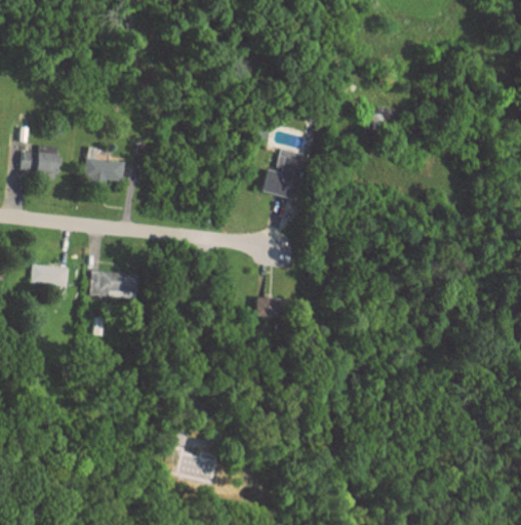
[(267,167),(263,190),(293,197),(303,152),(281,147),(277,169),(267,167)]
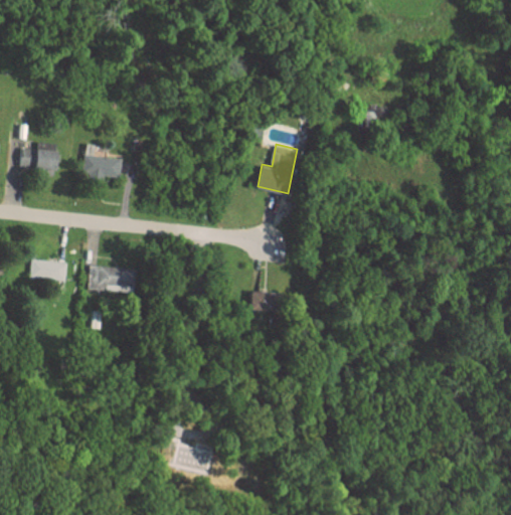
[(20,167),(54,168),(55,149),(20,148),(20,167)]
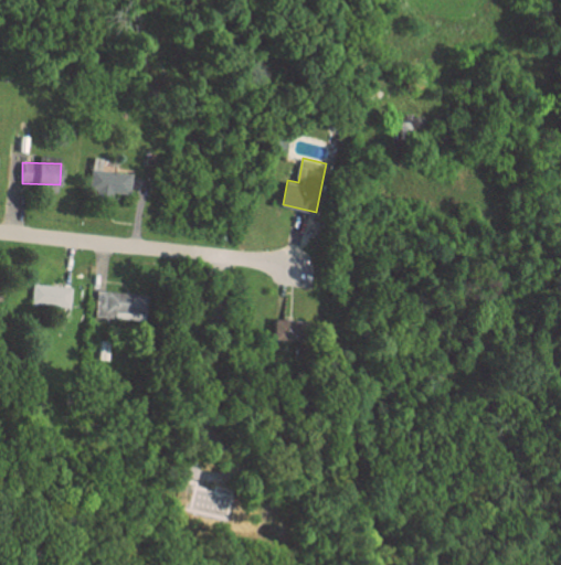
[(129,191),(130,172),(95,171),(94,190),(129,191)]
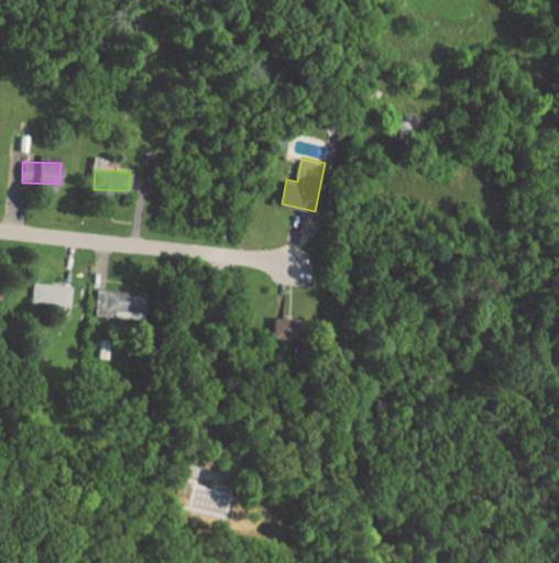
[(33,301),(70,307),(73,287),(36,282),(33,301)]
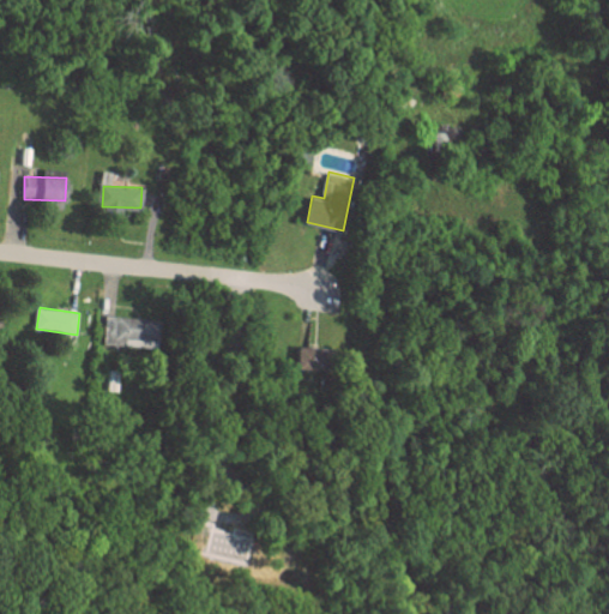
[(158,319),(106,317),(104,345),(157,348),(158,319)]
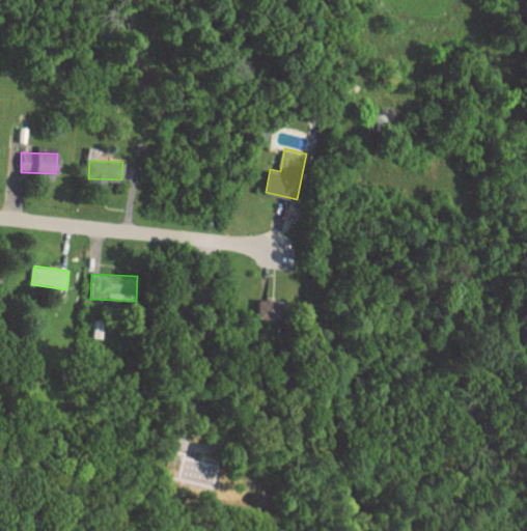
[(293,322),(293,301),(259,300),(258,320),(293,322)]
